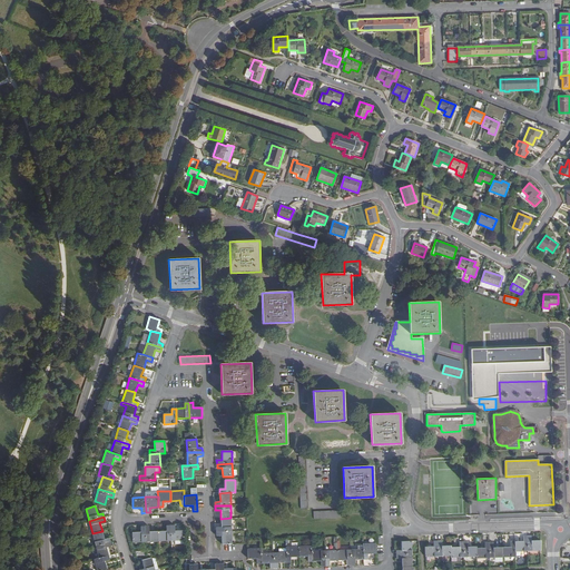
[(216,532),(232,531),(231,518),(220,519),(222,527),(216,528),(216,532)]
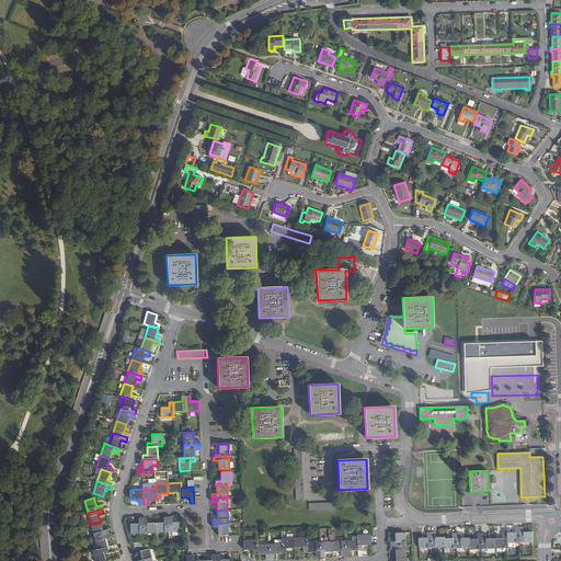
[(168,533),(168,517),(163,517),(163,523),(156,523),(156,533),(168,533)]
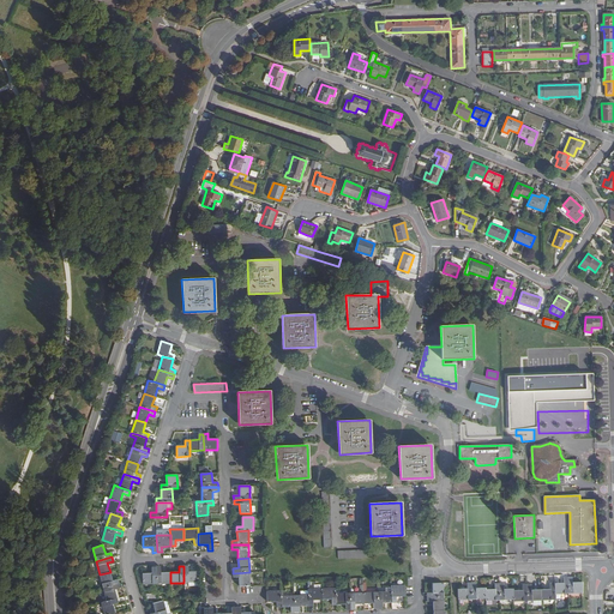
[(188,566),(184,566),(184,583),(188,583),(198,582),(198,571),(188,572),(188,566)]
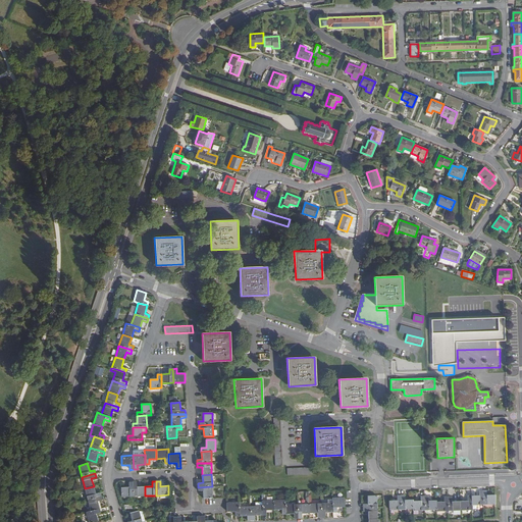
[(121,497),(133,497),(133,482),(128,482),(128,487),(120,487),(121,497)]
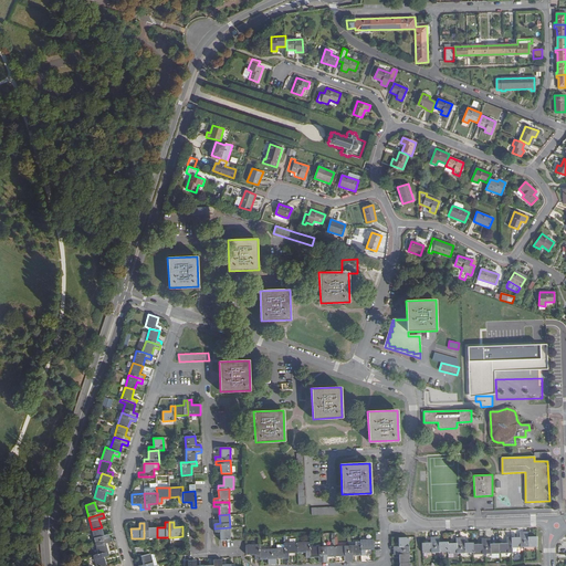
[(144,538),(157,537),(157,527),(148,527),(148,523),(144,523),(144,538)]
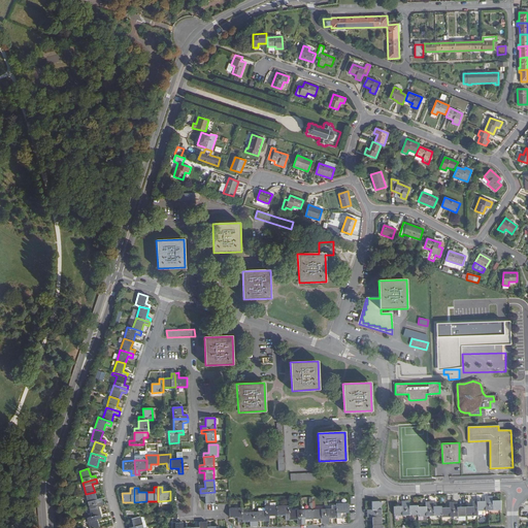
[(96,499),(95,492),(86,494),(89,505),(102,502),(101,498),(96,499)]
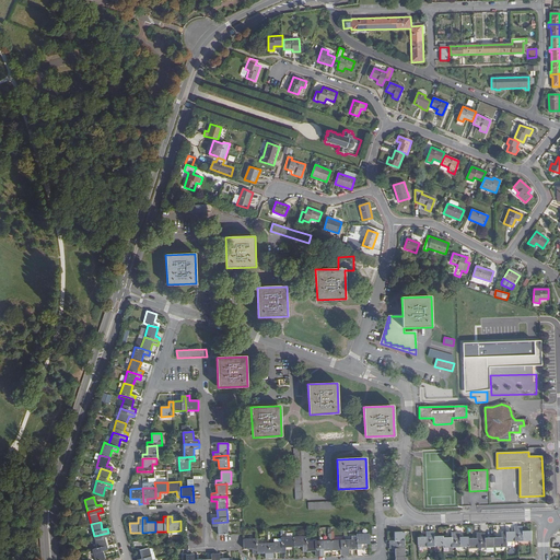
[(218,535),(228,535),(228,522),(212,523),(212,526),(218,526),(218,535)]
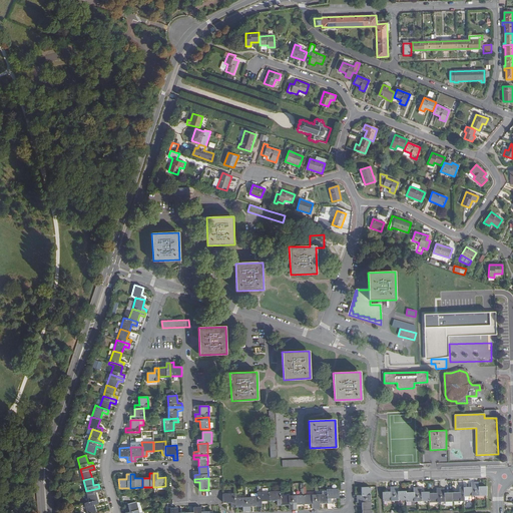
[(463,487),(464,496),(475,496),(474,482),(470,482),(471,487),(463,487)]
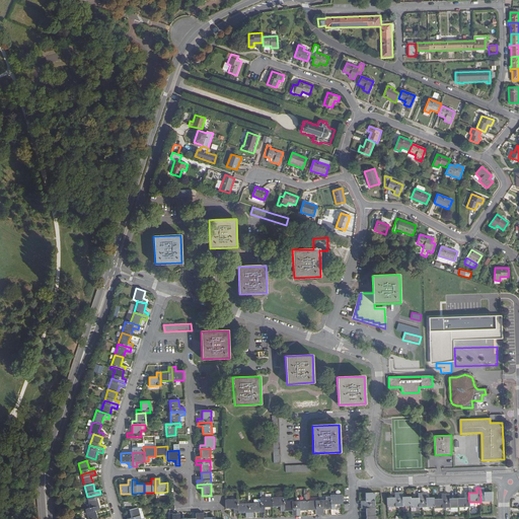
[(479,488),(480,502),(493,501),(492,492),(484,493),(484,488),(479,488)]
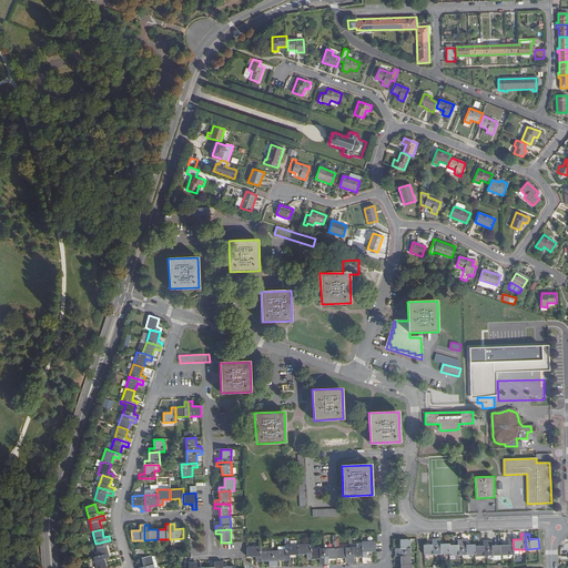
[(409,539),(399,539),(399,548),(394,549),(395,553),(411,553),(409,539)]
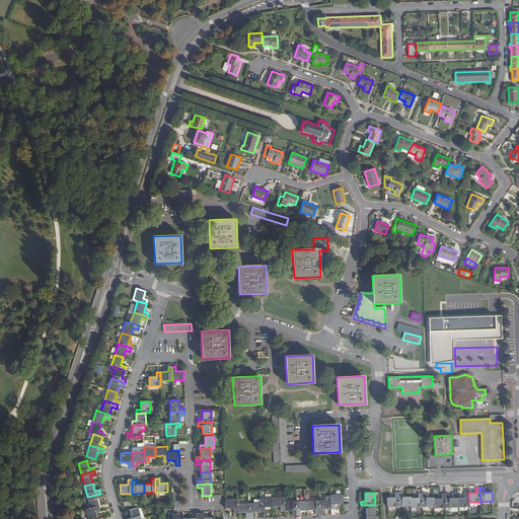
[(394,498),(386,498),(387,507),(398,507),(398,493),(394,493),(394,498)]
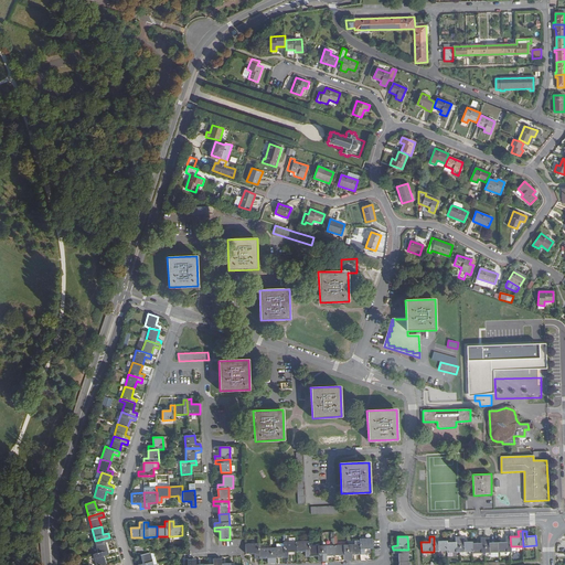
[(438,536),(434,536),(434,552),(447,551),(447,543),(447,541),(438,541),(438,536)]
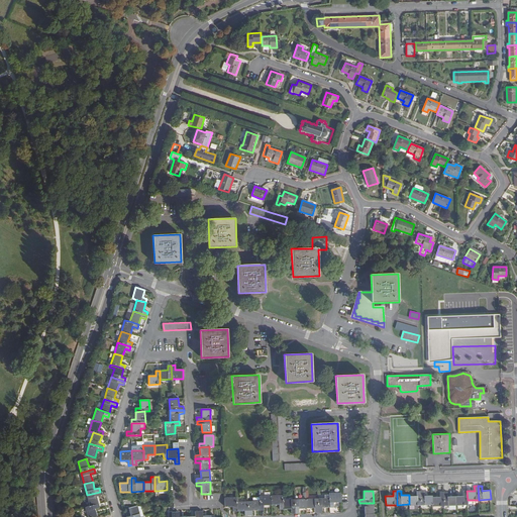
[(409,497),(409,504),(409,506),(421,506),(420,491),(416,492),(416,496),(409,497)]
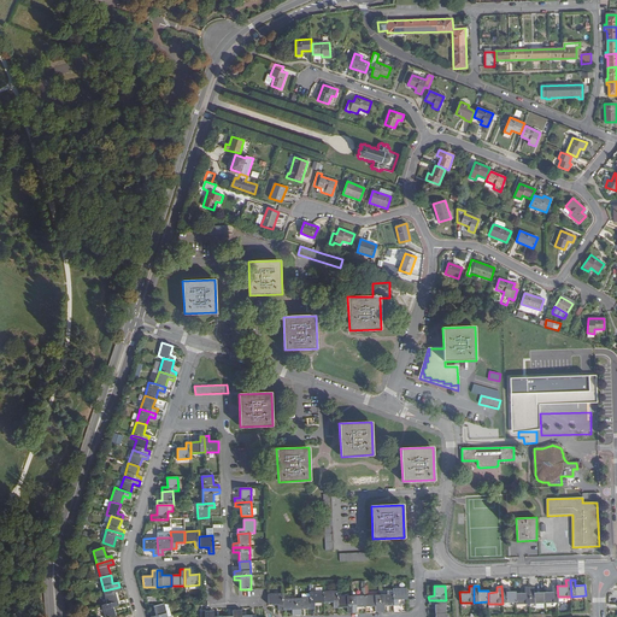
[(501,586),(503,604),(516,603),(516,593),(516,592),(506,592),(506,586),(501,586)]
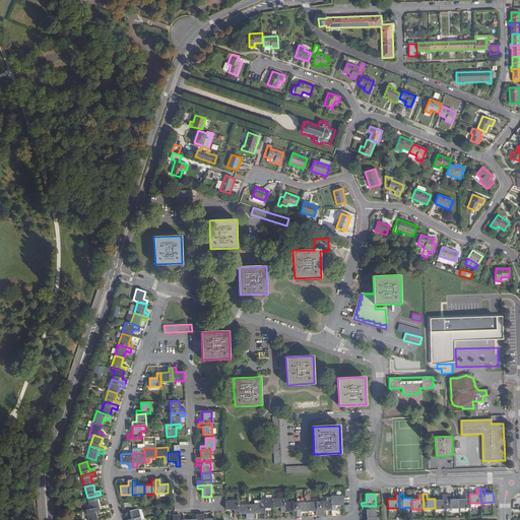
[(458,500),(458,509),(470,508),(470,503),(469,494),(465,494),(466,499),(458,500)]
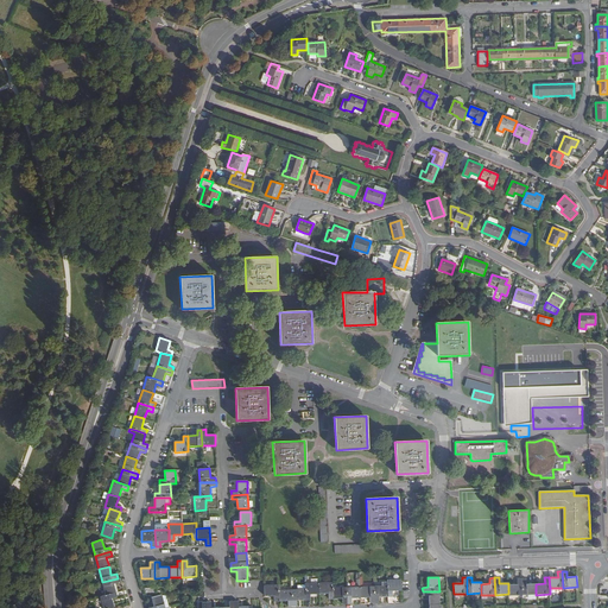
[(119,582),(118,578),(102,582),(106,595),(115,593),(113,583),(119,582)]
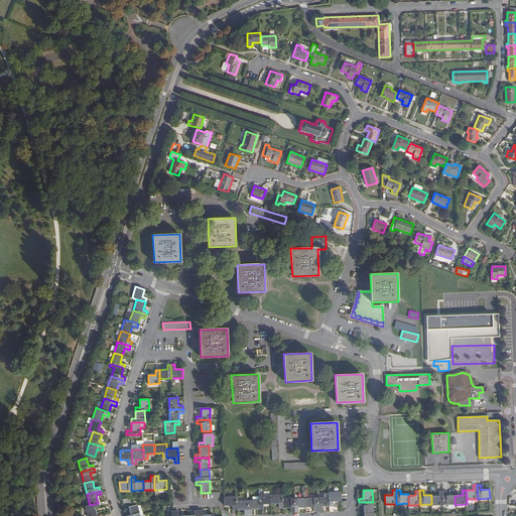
[(431,504),(431,506),(442,505),(442,491),(438,491),(438,496),(431,496),(431,504)]
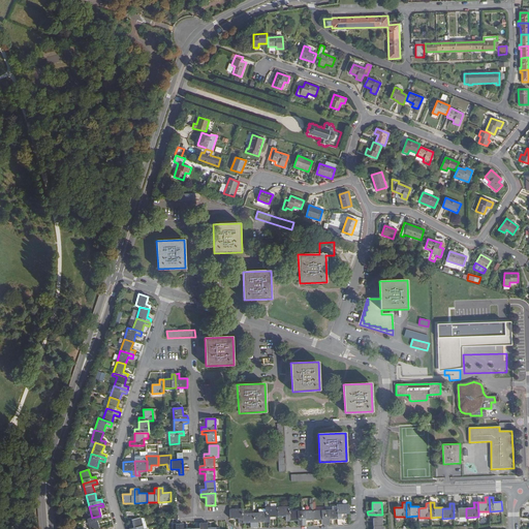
[(454,503),(454,518),(466,518),(466,508),(458,508),(458,503),(454,503)]
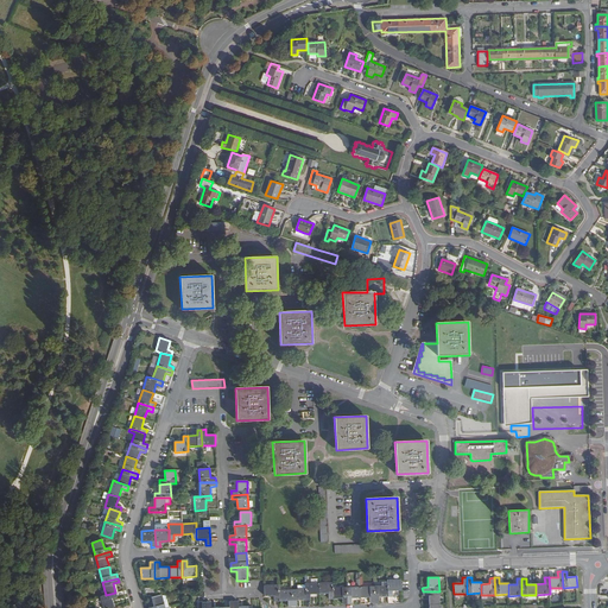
[(401,590),(400,580),(387,581),(387,582),(387,596),(392,596),(392,590),(401,590)]
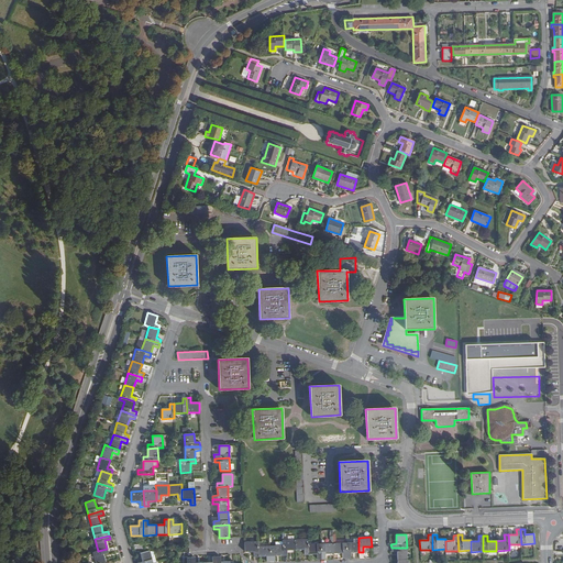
[(308,544),(308,539),(295,540),(296,550),(304,550),(305,554),(308,554),(308,544)]
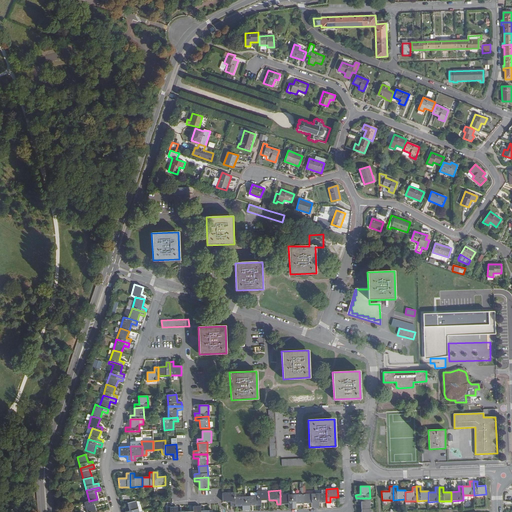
[(321,493),(314,494),(315,508),(319,508),(319,503),(326,502),(326,490),(321,490),(321,493)]
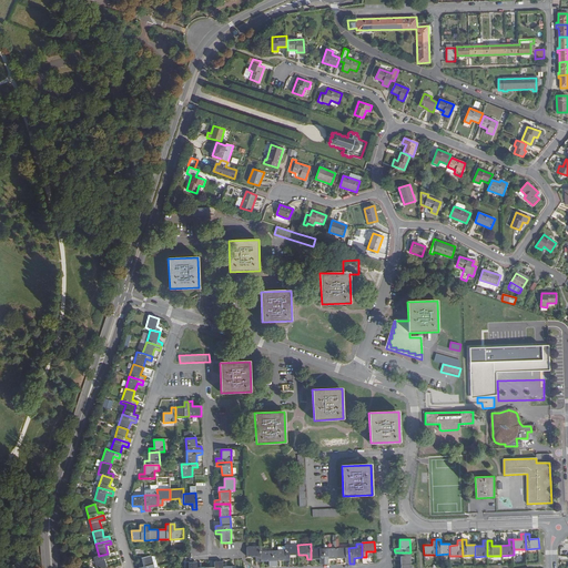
[(298,555),(297,545),(285,545),(285,550),(285,560),(290,560),(290,555),(298,555)]
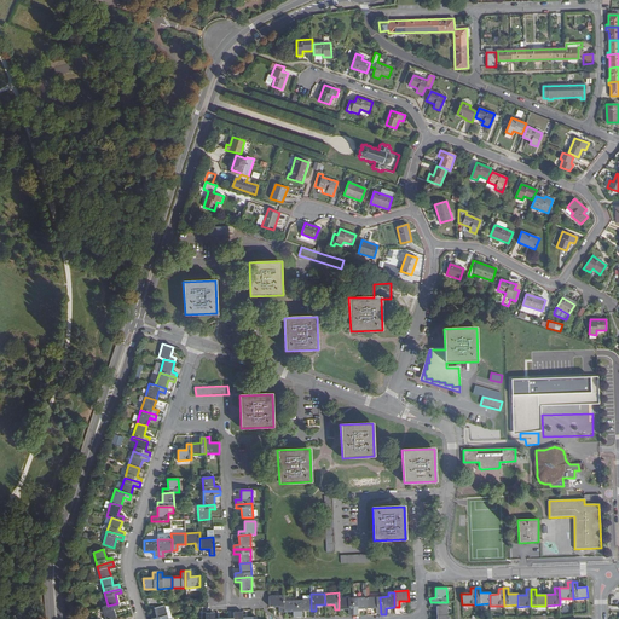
[(283,601),(283,595),(268,596),(268,607),(278,607),(279,612),(283,612),(283,601)]
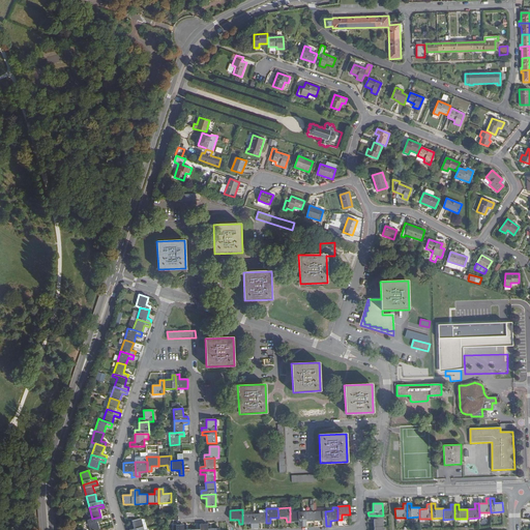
[(314,521),(314,511),(301,512),(302,527),(306,526),(306,522),(314,521)]
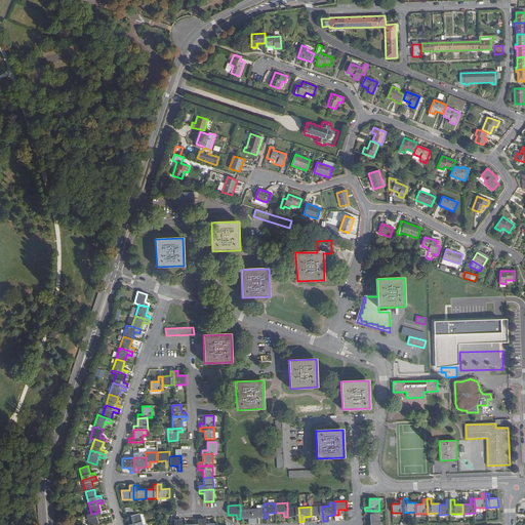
[(323,521),(322,507),(311,507),(311,516),(319,516),(319,521),(323,521)]
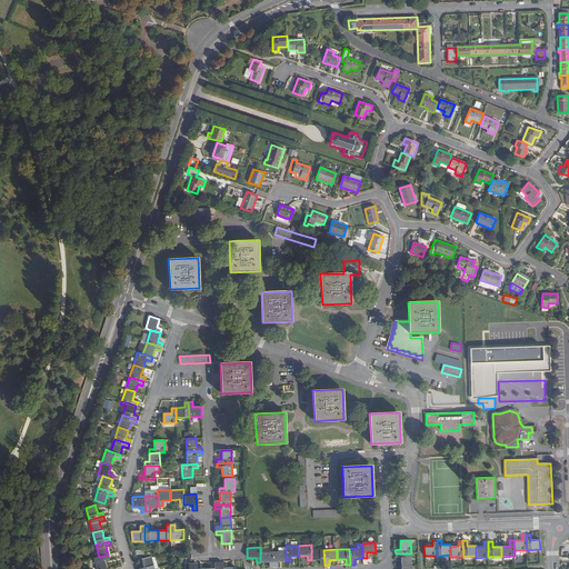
[(325,566),(323,550),(311,550),(311,560),(320,560),(320,566),(325,566)]
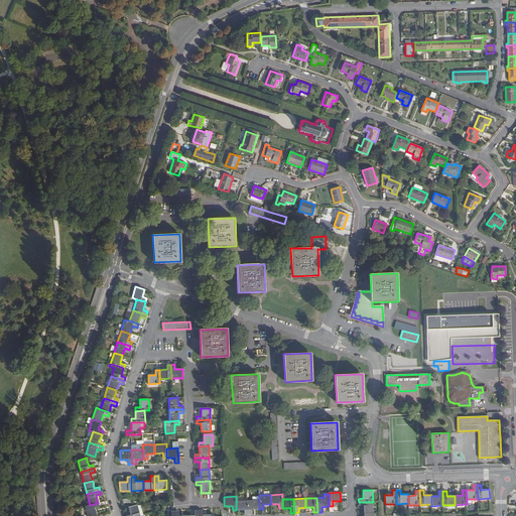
[(259,500),(247,501),(248,514),(252,514),(252,510),(259,509),(259,500)]
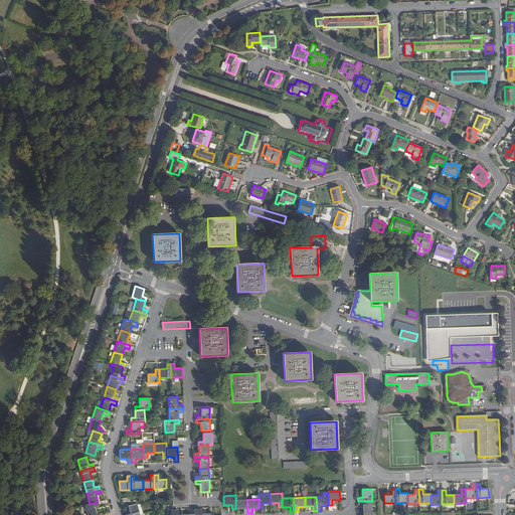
[(247,513),(246,500),(235,500),(235,509),(243,509),(243,514),(247,513)]
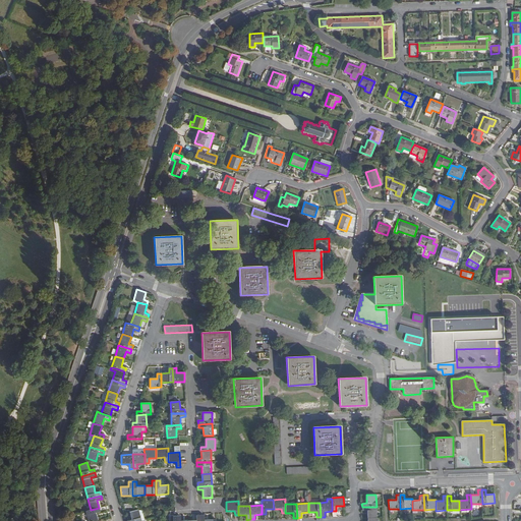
[(377,507),(362,507),(362,511),(367,511),(367,518),(377,518),(377,507)]
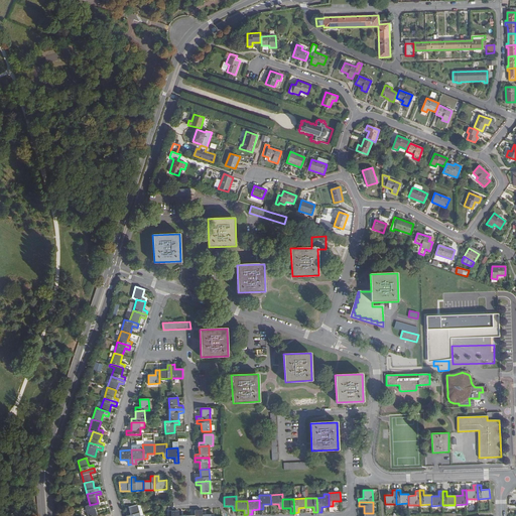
[(99,507),(98,503),(90,505),(85,506),(87,515),(94,515),(97,515),(95,508),(99,507)]
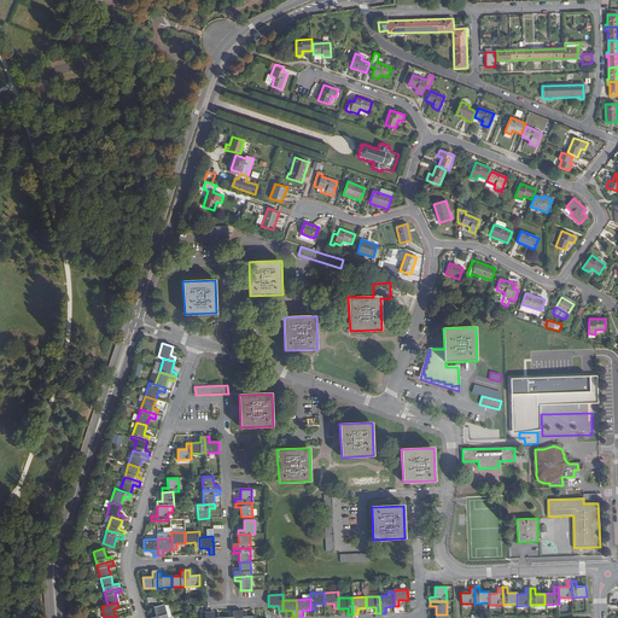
[(150,617),(167,617),(168,617),(164,605),(153,607),(156,617),(151,617),(150,617)]
